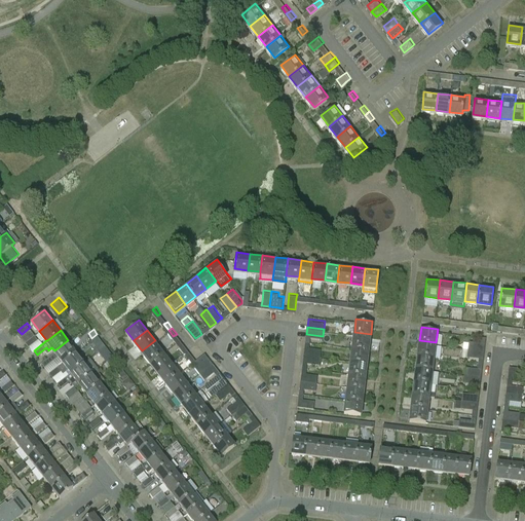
[(352,345),(369,347),(371,334),(354,332),(352,345)]
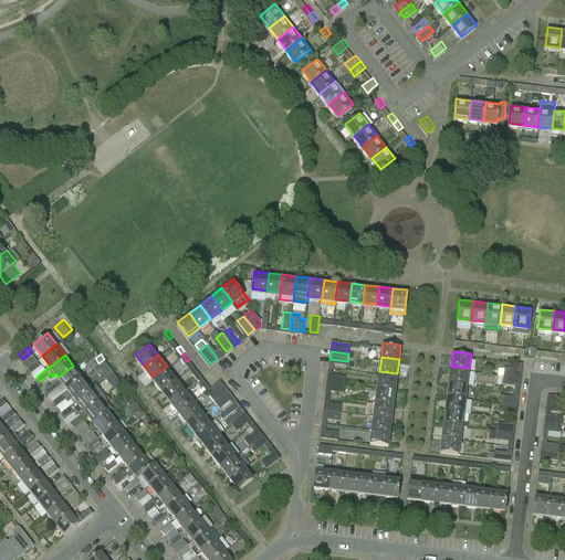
[(41,362),(38,358),(28,366),(31,370),(41,362)]
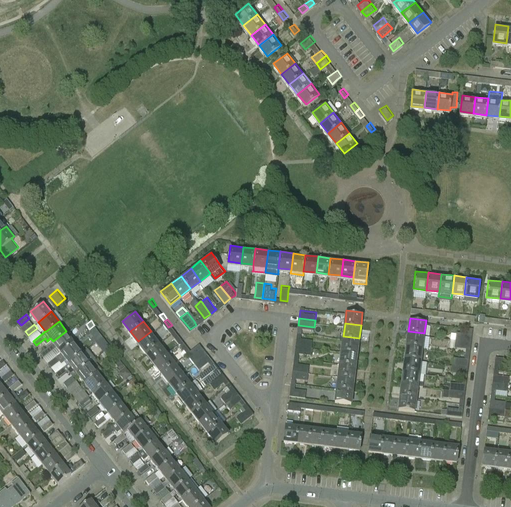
[(472,339),(473,331),(457,329),(456,337),(472,339)]
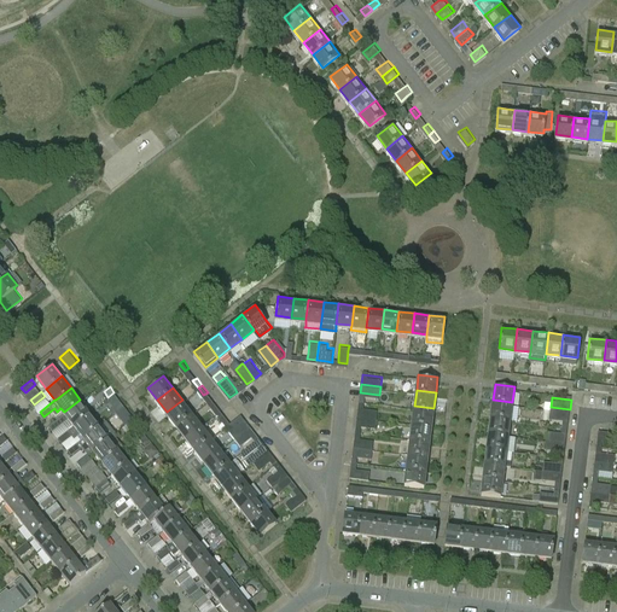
[(89,412),(80,400),(64,412),(48,424),(53,429),(68,417),(74,424),(89,412)]
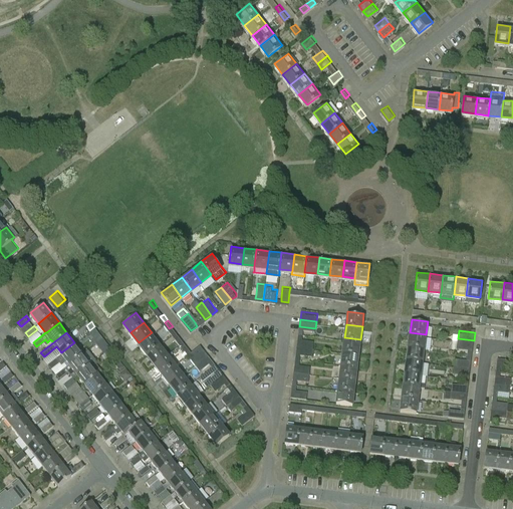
[(147,352),(159,342),(152,332),(139,342),(147,352)]
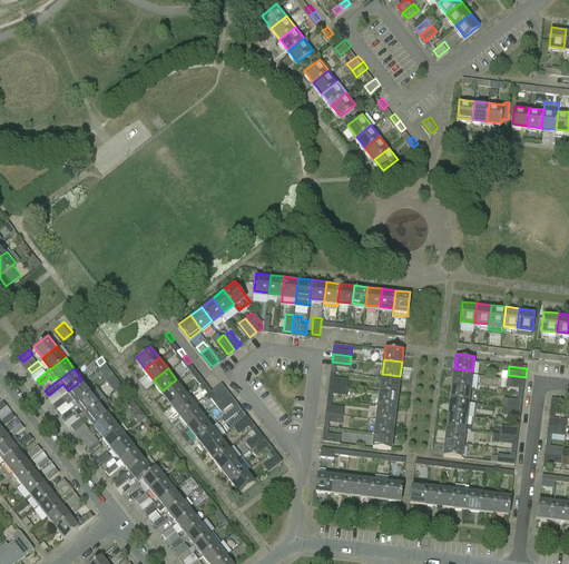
[(454,368),(453,382),(471,384),(478,385),(479,372),(472,370),(454,368)]
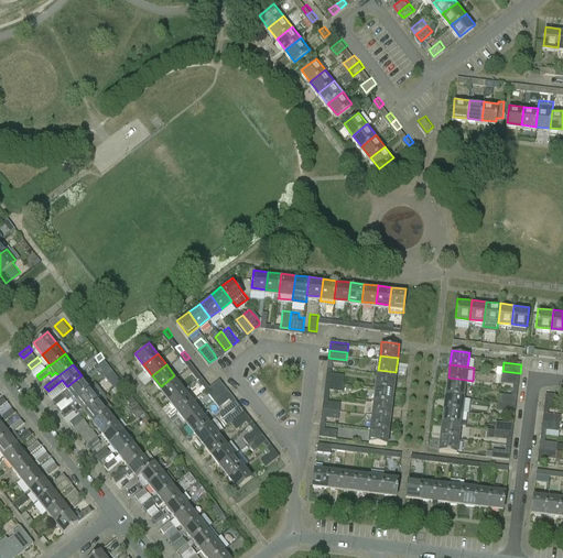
[(196,365),(192,369),(197,375),(202,372),(196,365)]
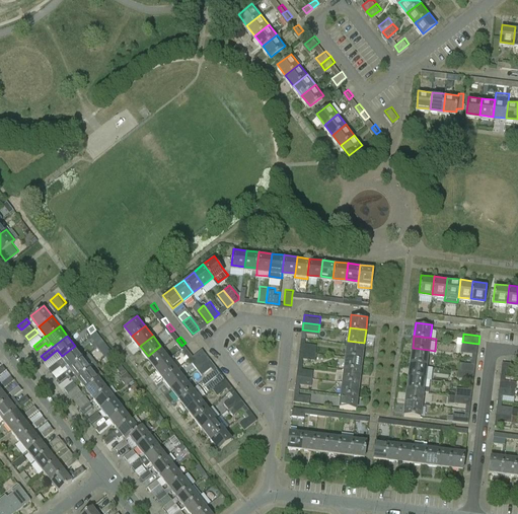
[(301,340),(300,348),(316,350),(317,342),(301,340)]
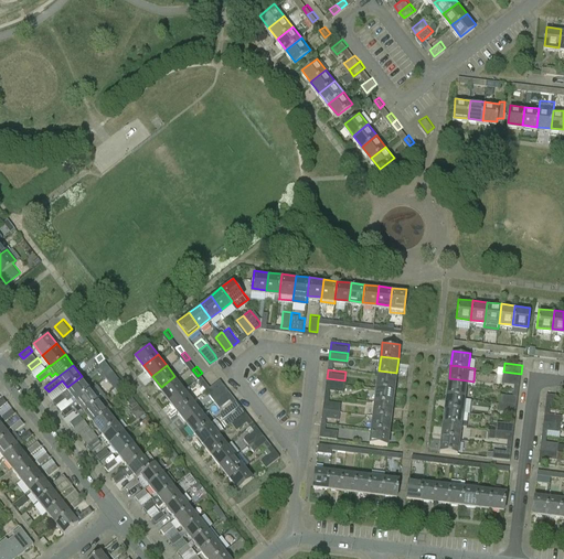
[(378,384),(395,386),(396,373),(379,371),(378,384)]
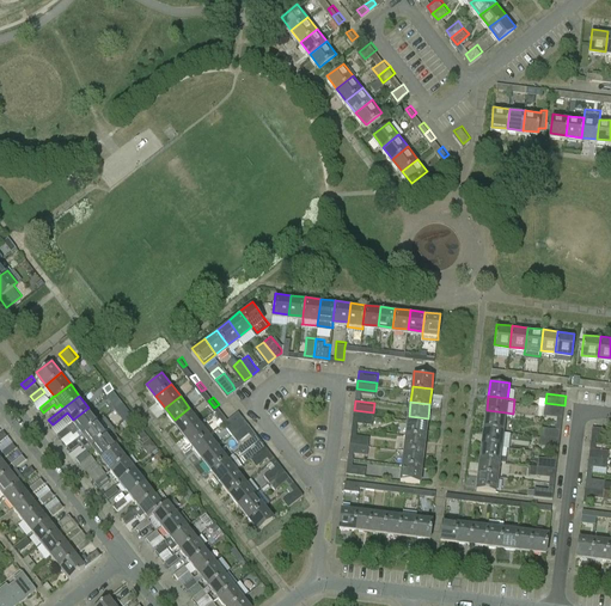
[(563,414),(564,405),(545,403),(544,411),(563,414)]
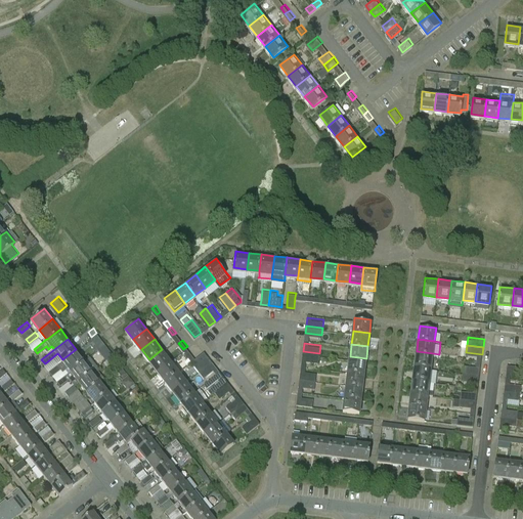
[(105,357),(112,352),(107,346),(100,351),(105,357)]
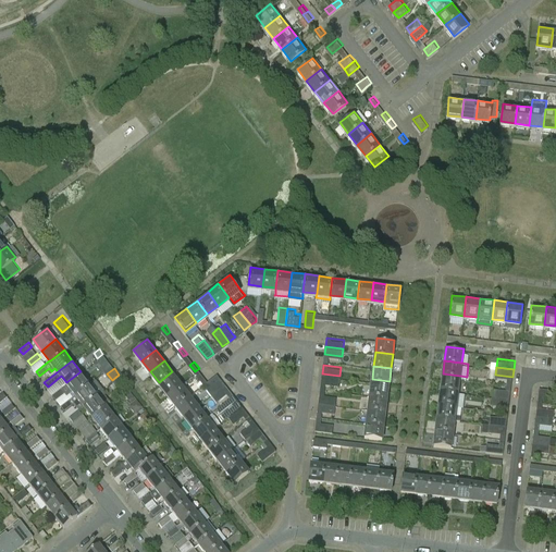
[(199,368),(195,371),(200,378),(204,376),(199,368)]
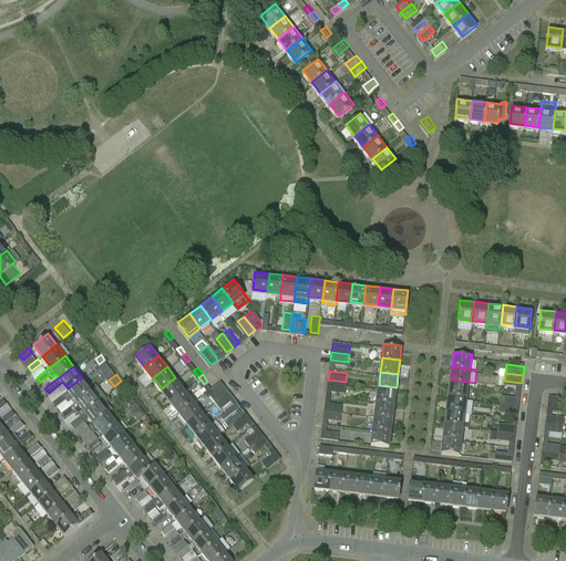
[(91,388),(82,377),(68,388),(63,392),(53,398),(58,404),(67,396),(69,400),(73,395),(76,400),(91,388)]
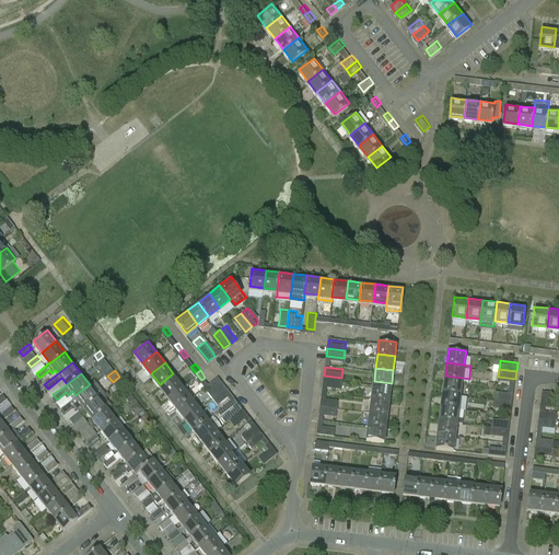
[(169,395),(182,384),(173,373),(160,384),(169,395)]
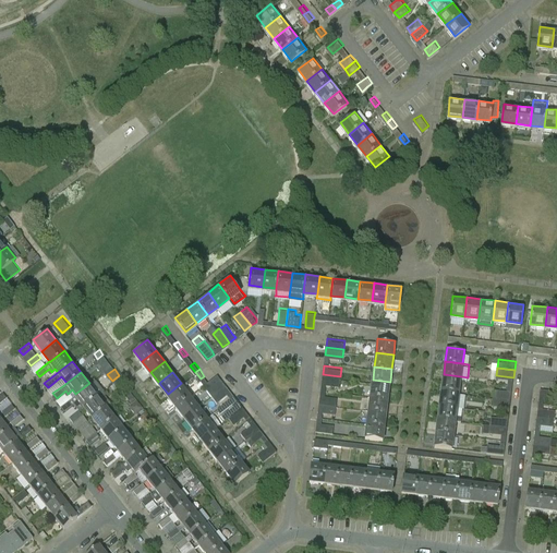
[(213,394),(226,383),(217,372),(208,380),(206,382),(209,385),(207,387),(213,394)]
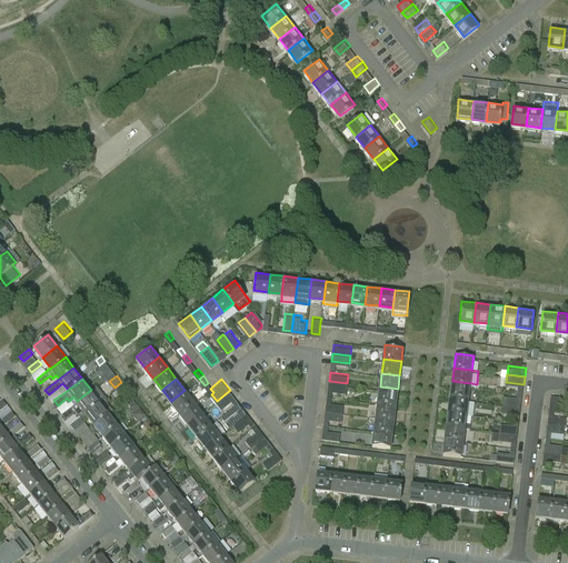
[(347,383),(329,381),(328,389),(346,391),(347,383)]
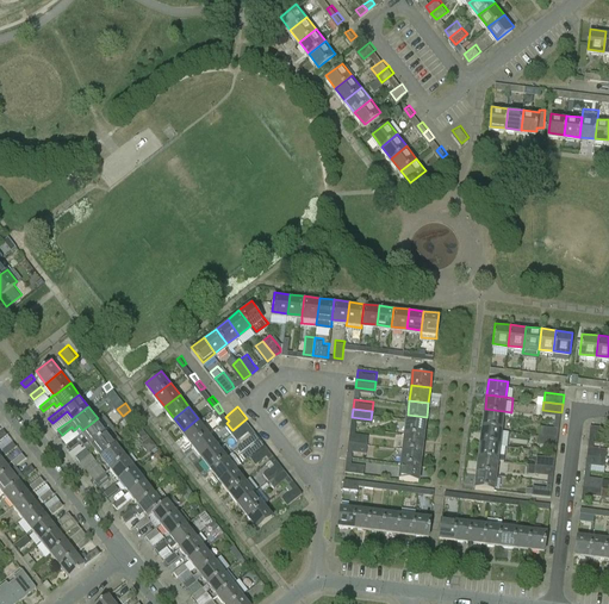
[(483,424),(502,427),(504,411),(485,409),(483,424)]
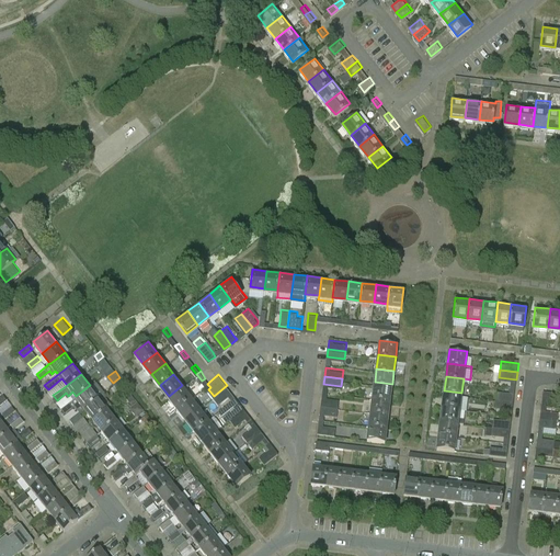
[(76,396),(71,398),(75,404),(77,406),(81,403),(84,407),(99,396),(99,395),(105,389),(96,378),(90,385),(76,396)]
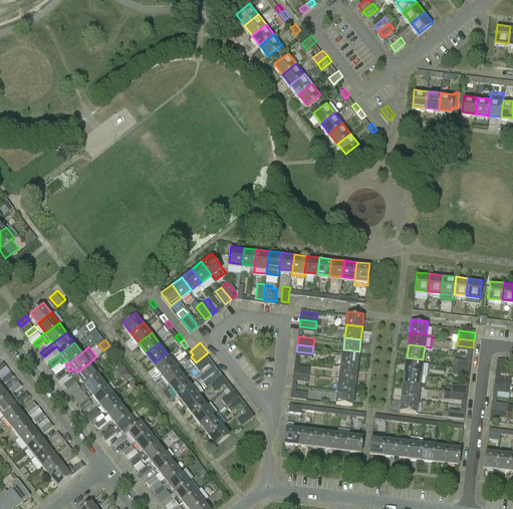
[(341,362),(357,364),(359,351),(343,349),(341,362)]
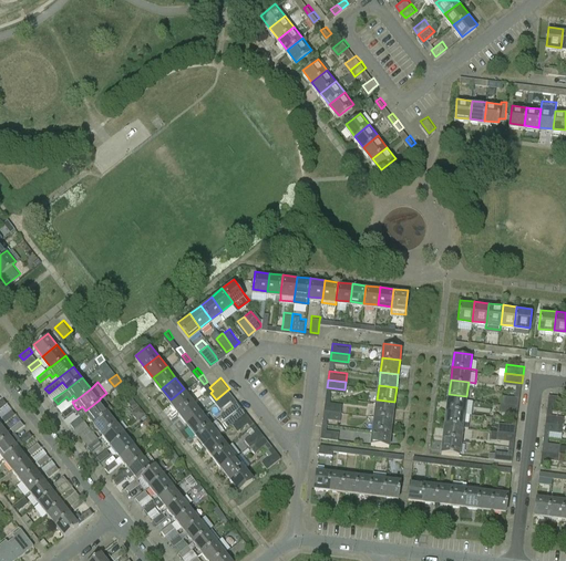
[(178,411),(193,400),(184,388),(171,400),(178,411)]
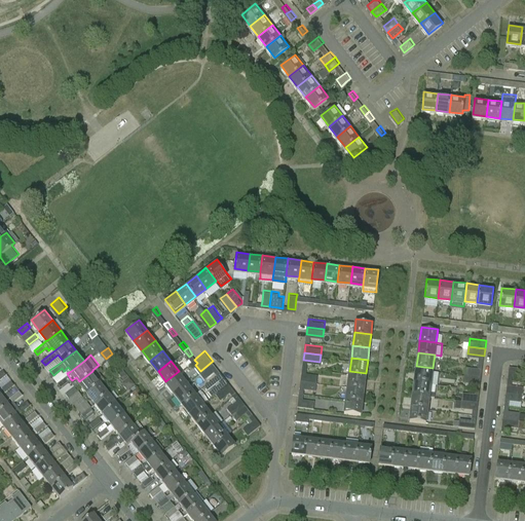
[(213,361),(200,371),(204,377),(218,367),(213,361)]
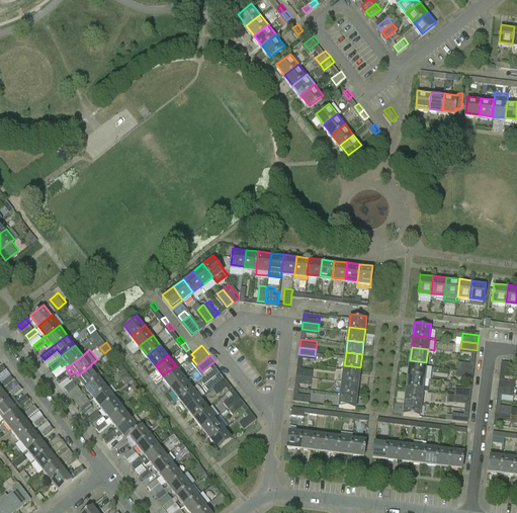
[(475,368),(475,360),(459,358),(458,366),(475,368)]
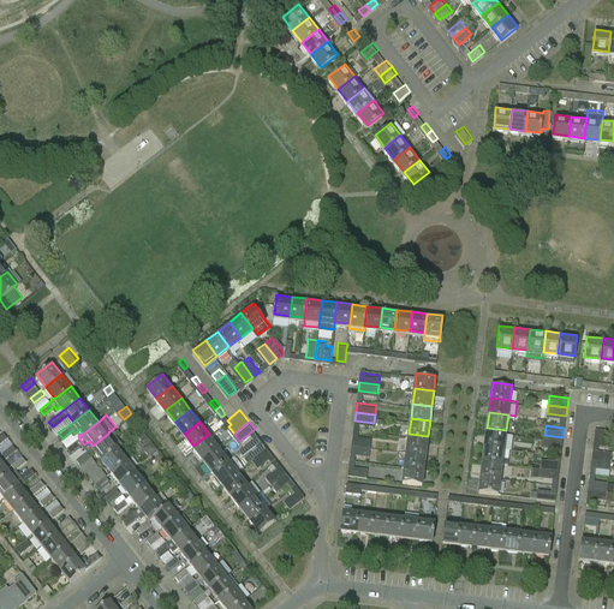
[(613,428),(596,425),(595,435),(613,436),(613,428)]
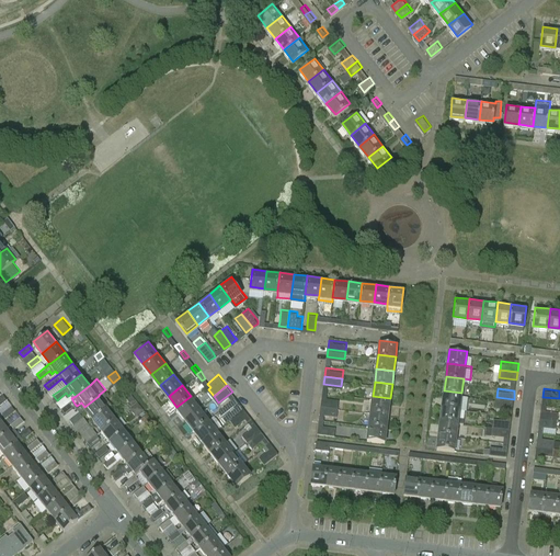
[(444,390),(443,404),(460,406),(467,407),(469,394),(461,393),(444,390)]
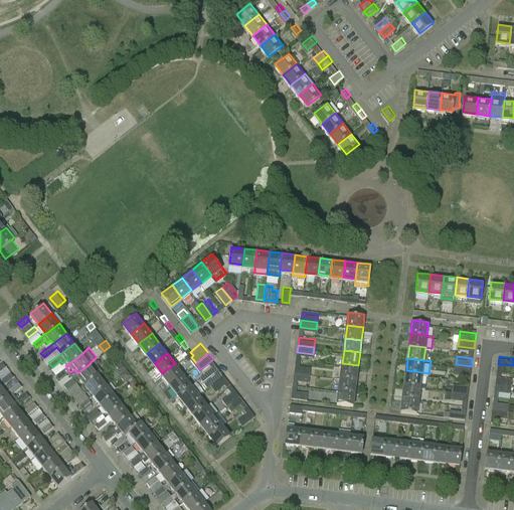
[(296,362),(295,370),(311,372),(312,364),(296,362)]
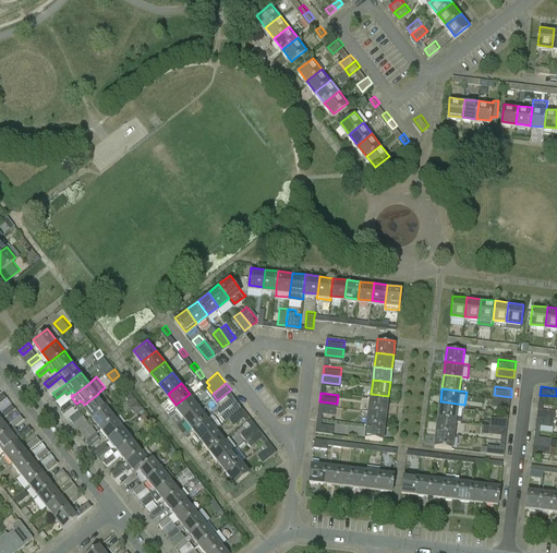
[(98,394),(84,405),(93,416),(107,405),(98,394)]
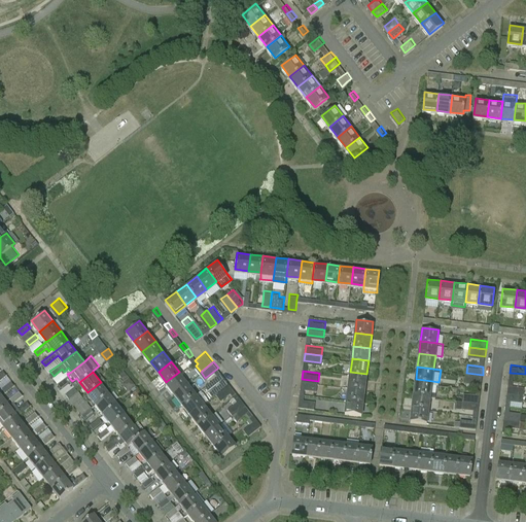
[(174,392),(187,382),(179,372),(166,382),(174,392)]
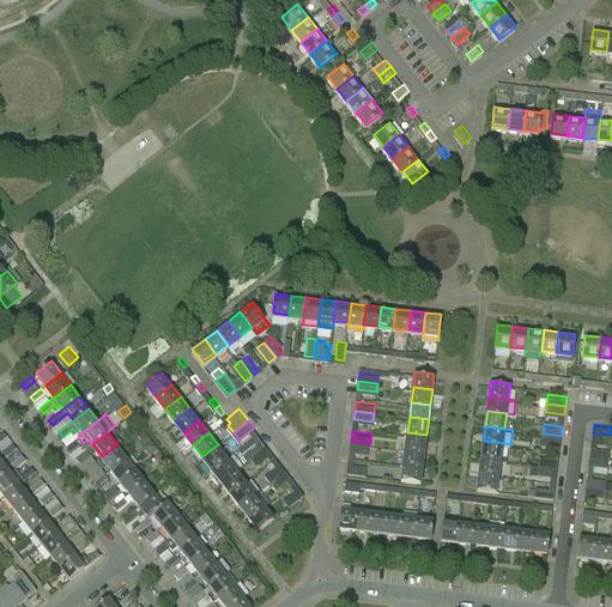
[(406,447),(425,449),(426,435),(407,432),(406,447)]
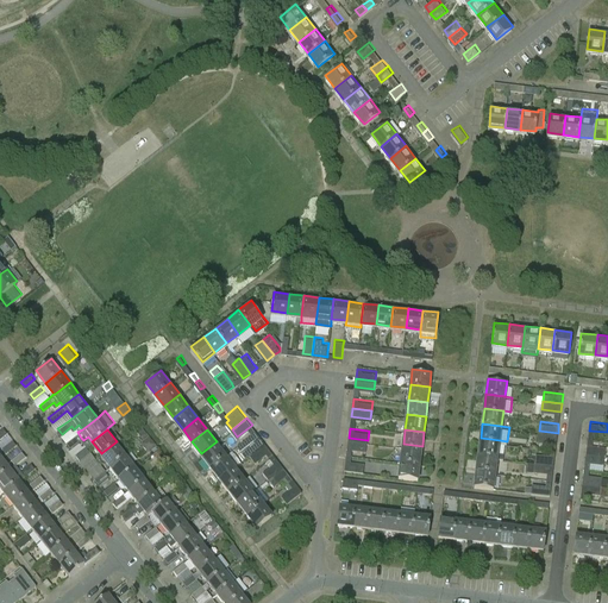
[(557,441),(558,433),(539,431),(538,439),(557,441)]
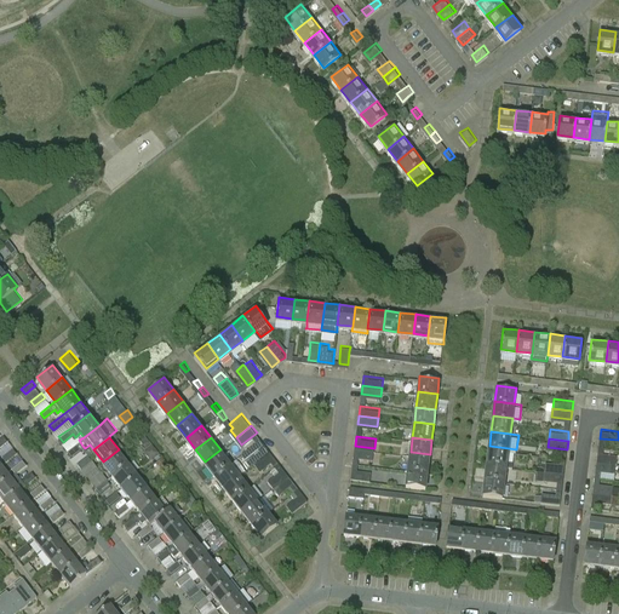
[(79,440),(68,448),(72,454),(82,446),(79,440)]
